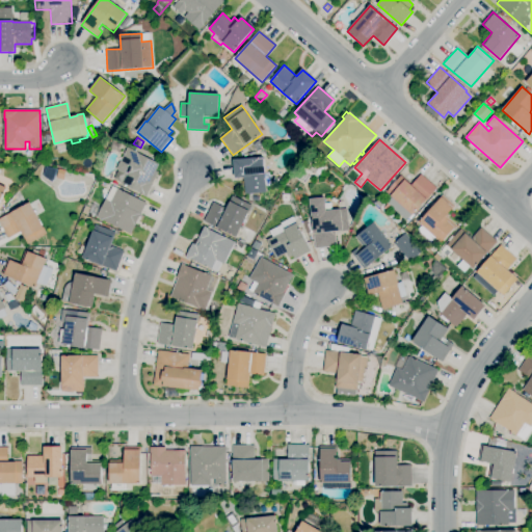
[(147,196),(121,183),(126,174),(116,169),(127,148),(159,164),(156,171),(158,173),(147,196)]
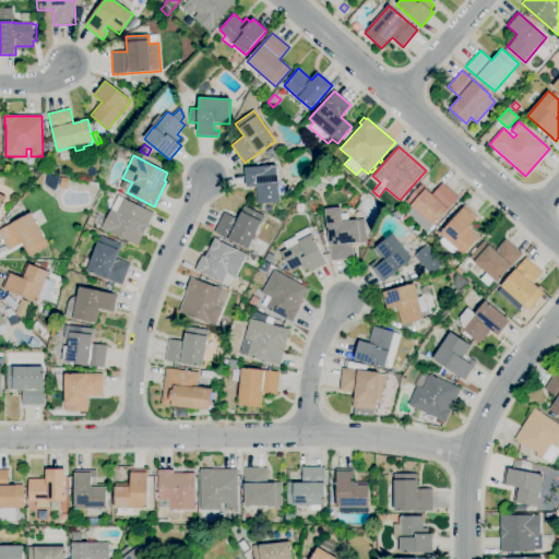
[(258,204),(257,187),(247,187),(246,168),(277,165),(278,182),(277,182),(280,202),(258,204)]
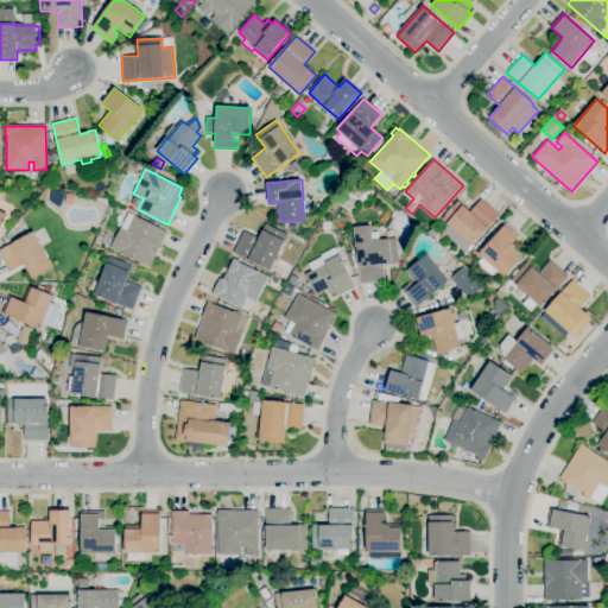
[(73,206),(64,204),(67,194),(75,195),(73,206)]
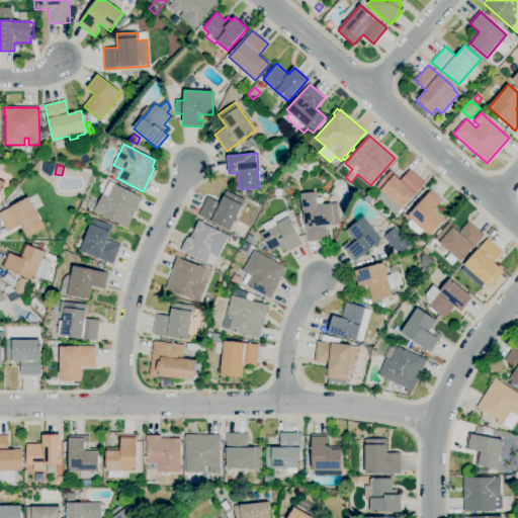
[(396,214),(376,198),(378,196),(377,195),(380,190),(376,187),(391,171),(395,175),(394,175),(401,181),(410,170),(425,183),(403,209),(402,208),(396,214)]
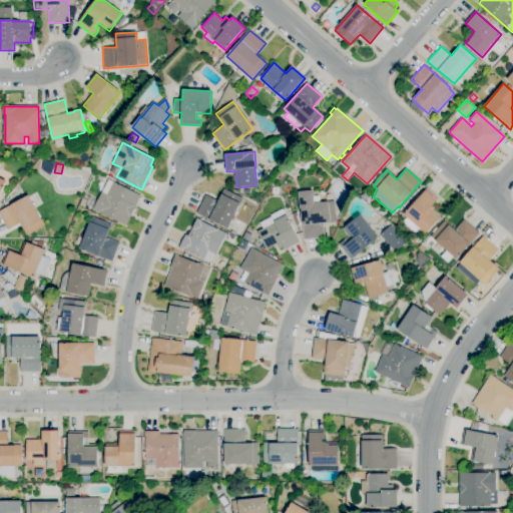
[(126,225),(86,205),(89,199),(91,199),(91,198),(97,201),(108,179),(141,195),(126,225)]
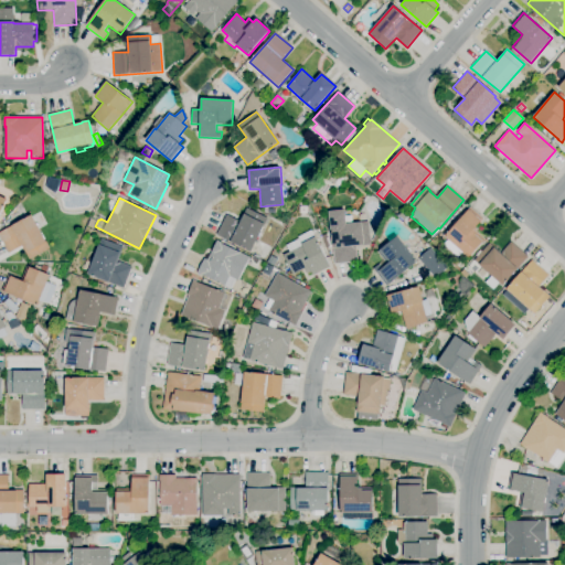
[(469,258),(462,253),(458,257),(444,245),(448,240),(445,236),(468,210),(468,209),(470,208),(483,220),(475,230),(486,240),(469,258)]
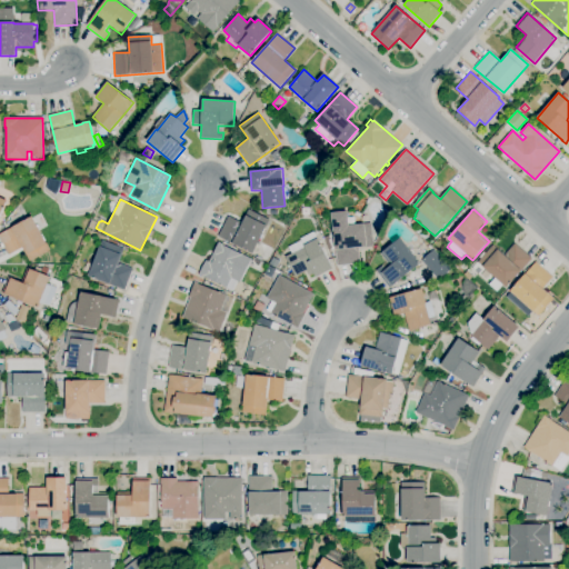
[(252,253),(218,237),(228,216),(242,223),(248,210),(269,220),(267,226),(266,226),(252,253)]
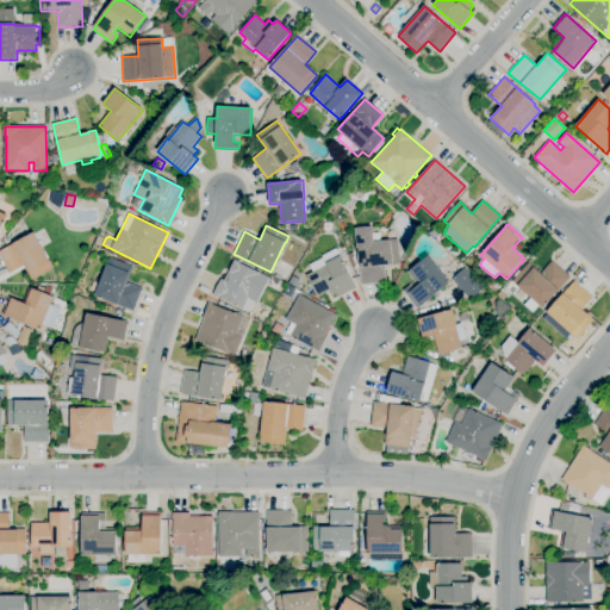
[(361,285),(359,268),(360,268),(355,229),(373,226),(374,242),(391,240),(391,241),(397,240),(400,265),(384,266),(385,282),(361,285)]
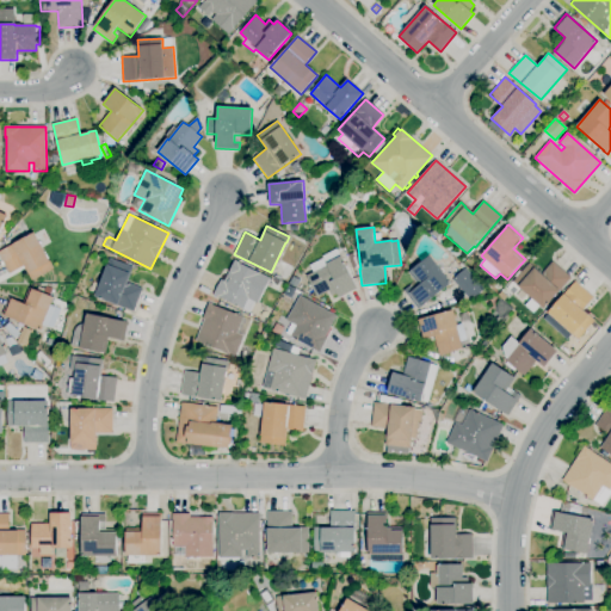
[(437,239),(431,234),(437,227),(443,233),(437,239)]
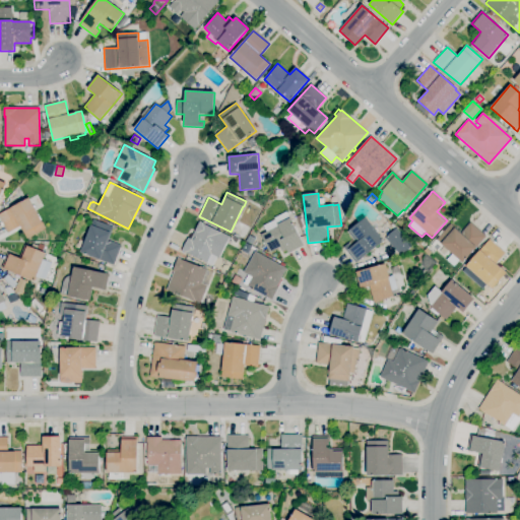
[(26,239),(20,226),(8,233),(0,217),(0,212),(29,198),(46,229),(26,239)]
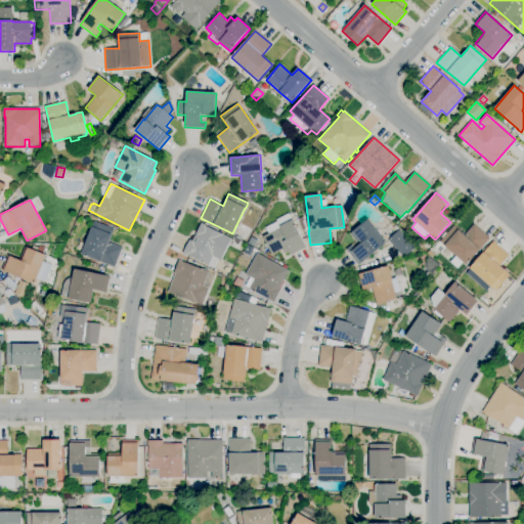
[(292,255),(290,252),(285,254),(281,250),(272,255),(263,236),(269,233),(266,227),(277,222),(279,226),(292,220),(306,248),(292,255)]
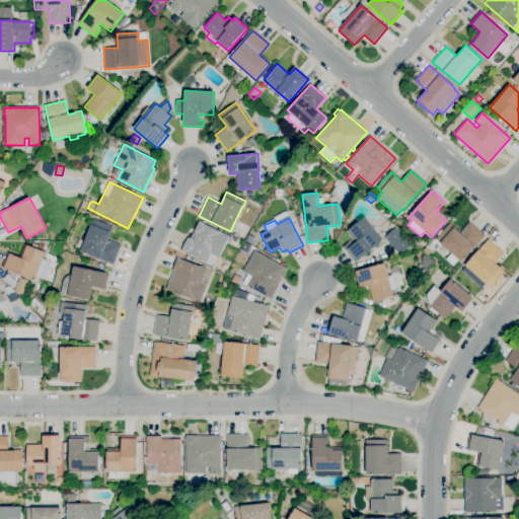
[(355,263),(343,247),(349,242),(352,246),(356,242),(347,231),(349,229),(349,230),(364,218),(383,241),(358,262),(357,261),(355,263)]
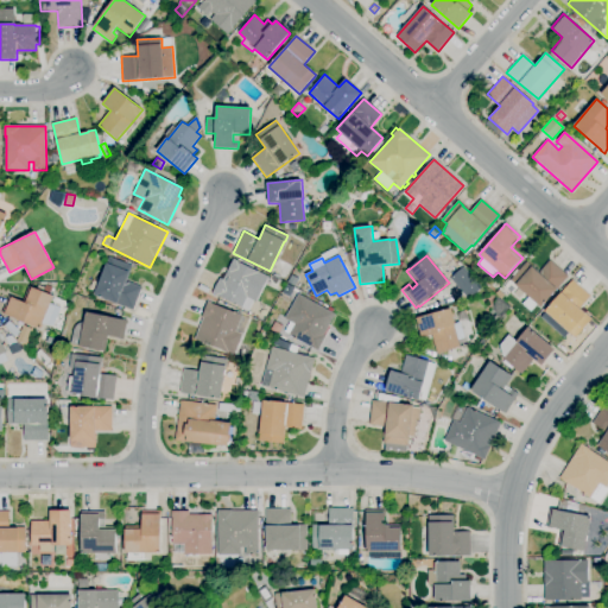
[(133,310),(94,296),(108,257),(132,266),(127,282),(141,287),(133,310)]
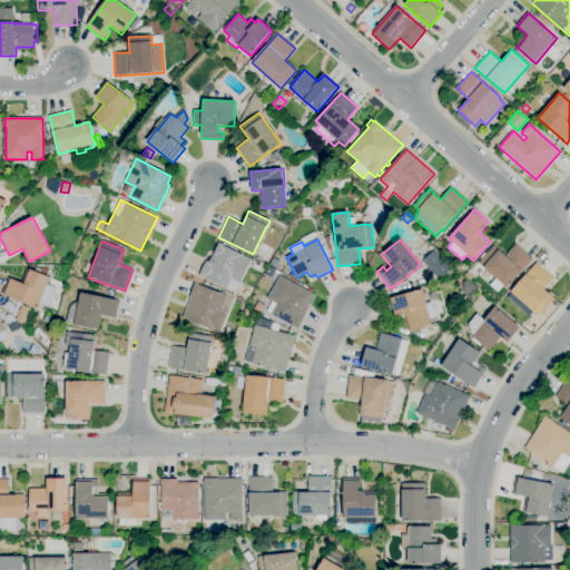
[(226,288),(205,277),(205,278),(199,275),(206,261),(209,263),(219,243),(224,245),(252,259),(241,283),(232,278),(226,288)]
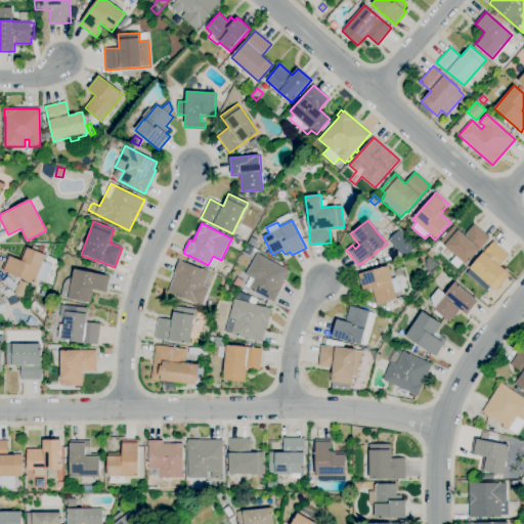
[(457,268),(450,262),(455,256),(440,242),(454,225),(459,229),(457,230),(464,235),(474,224),(489,238),(466,265),(463,262),(457,268)]
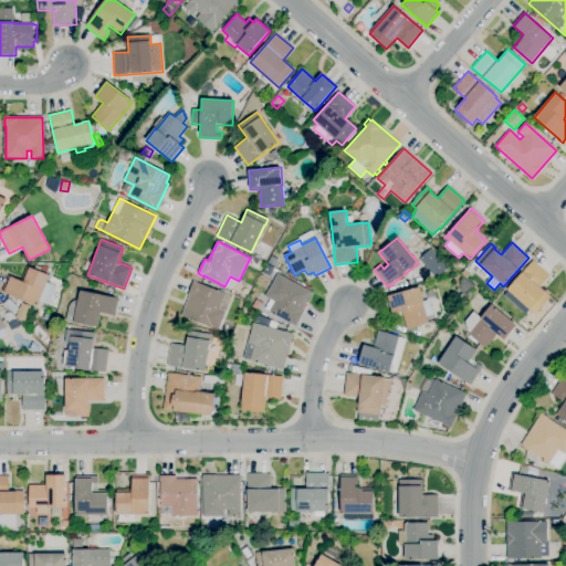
[(437,279),(419,259),(431,249),(448,269),(437,279)]
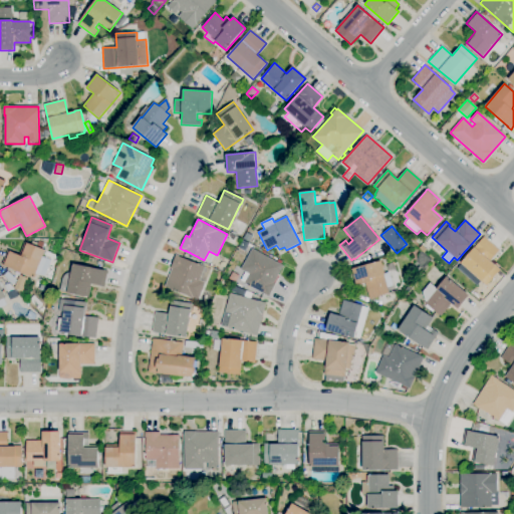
[(486,285),(474,275),(470,279),(457,267),(484,237),(499,250),(489,261),(495,266),(496,266),(500,270),(486,285)]
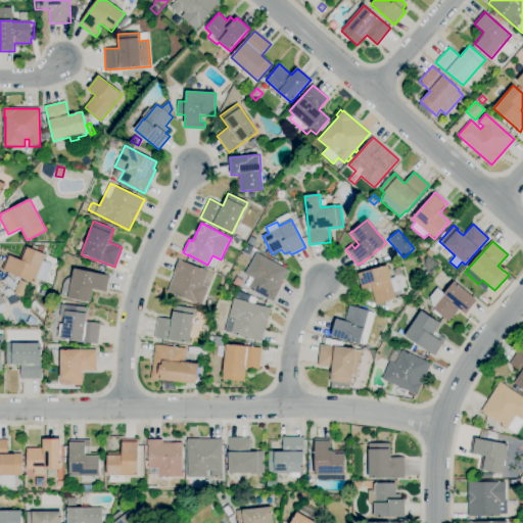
[(35,283),(4,271),(1,270),(7,254),(19,259),(26,246),(32,248),(33,245),(38,247),(39,245),(45,247),(42,253),(46,255),(44,262),(52,265),(46,281),(37,278),(35,283)]
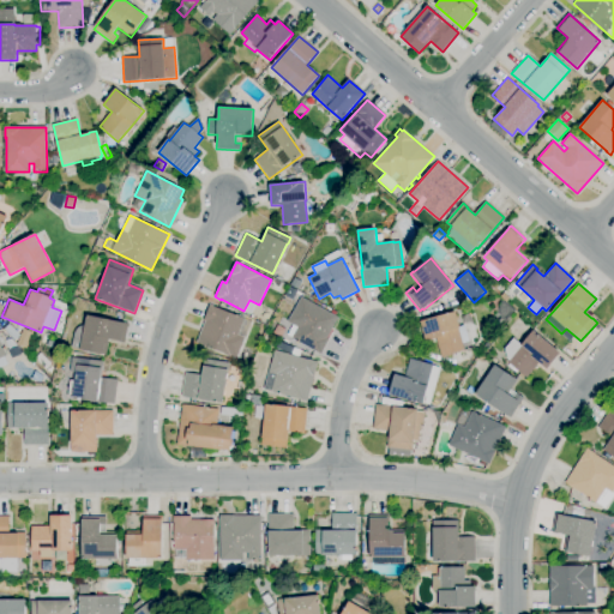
[(320,355),(292,338),(293,337),(288,335),(293,325),(288,323),(302,298),(338,318),(326,338),(329,339),(320,355)]
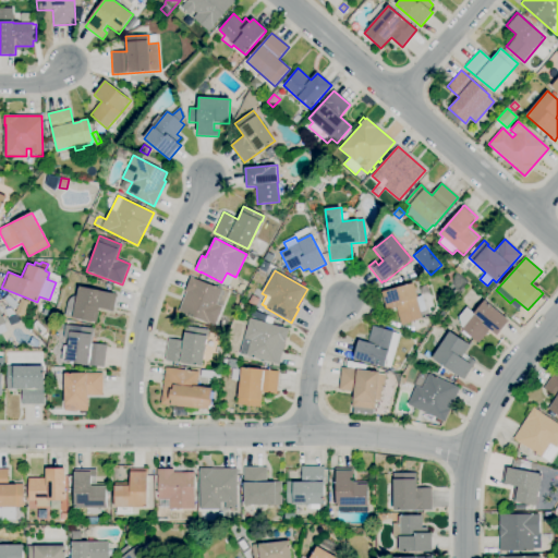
[(458,292),(456,289),(453,284),(453,280),(455,276),(457,273),(468,282),(458,292)]
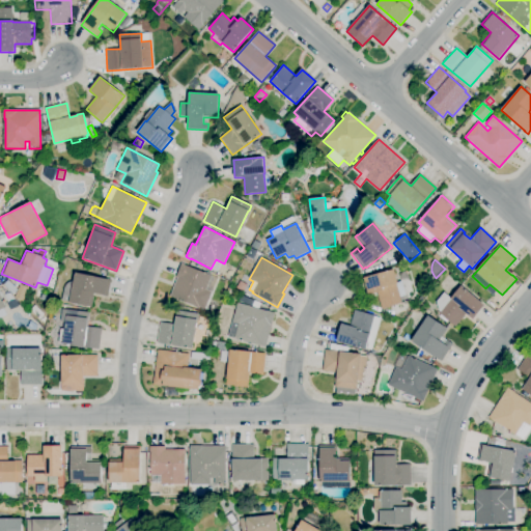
[(204,310),(170,297),(177,278),(176,277),(182,263),(185,264),(185,266),(212,276),(206,289),(212,291),(204,310)]
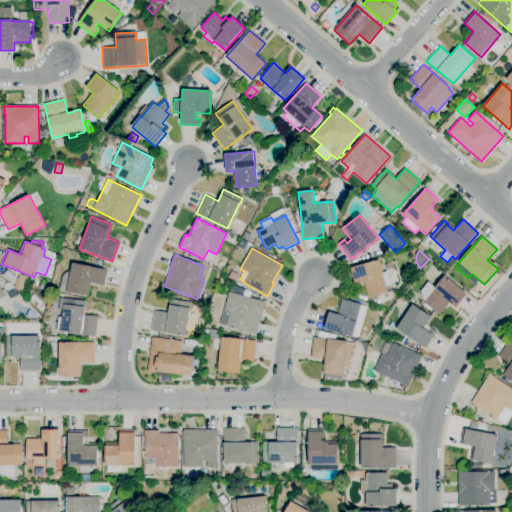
[(368,298),(364,282),(355,285),(350,268),(380,260),(383,273),(388,272),(391,285),(386,287),(387,292),(368,298)]
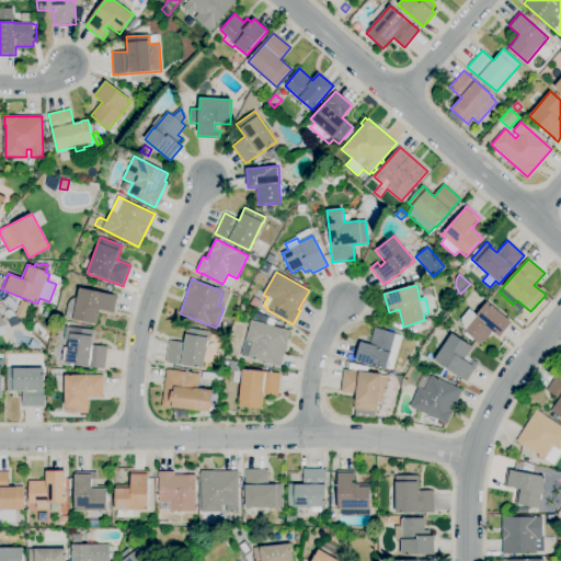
[(78,297),(80,288),(114,296),(111,311),(100,309),(96,324),(73,319),(66,318),(68,305),(69,301),(71,299),(75,298),(78,297)]
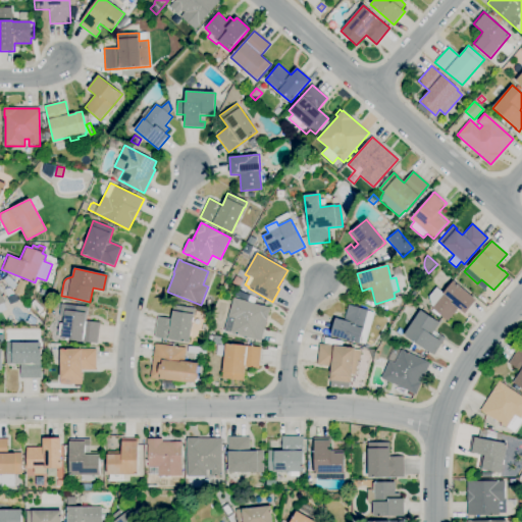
[(13,291),(4,281),(9,277),(18,286),(13,291)]
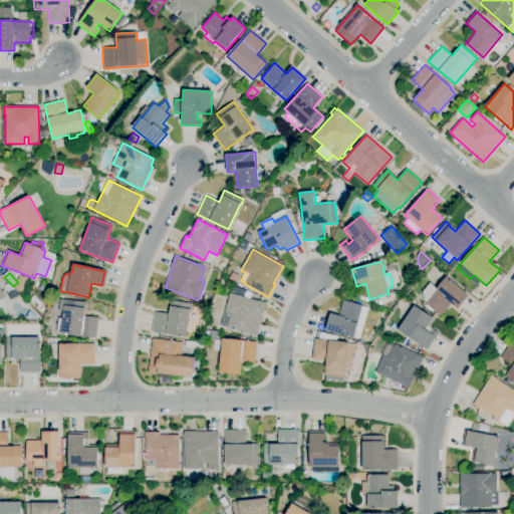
[(20,291),(15,289),(20,277),(28,281),(25,288),(22,287),(20,291)]
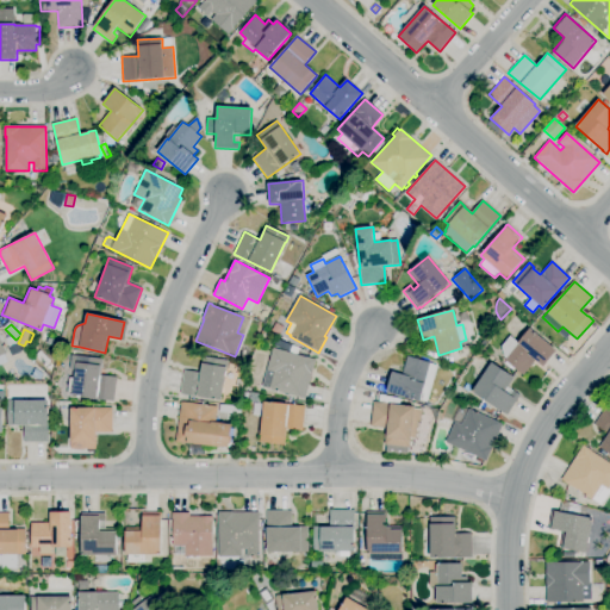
[(523,375),(515,368),(512,371),(506,366),(509,363),(505,361),(502,347),(510,336),(518,343),(530,329),(556,350),(543,367),(535,360),(523,375)]
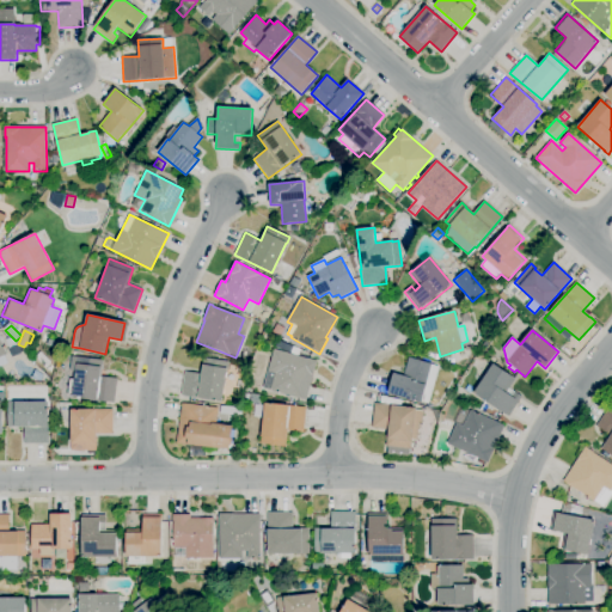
[(8,347),(6,340),(11,337),(17,344),(8,347)]
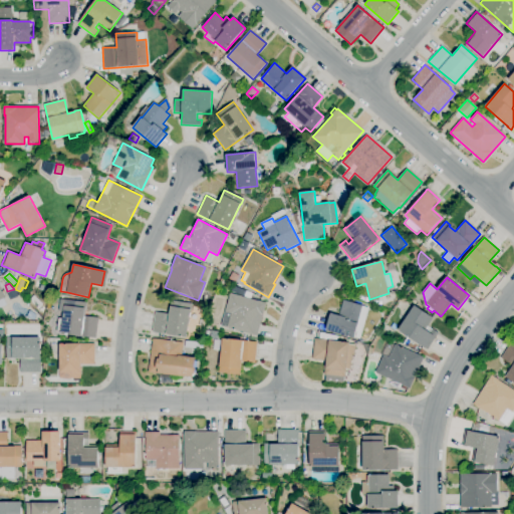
[(257,336),(227,327),(221,325),(225,311),(230,293),(266,303),(257,336)]
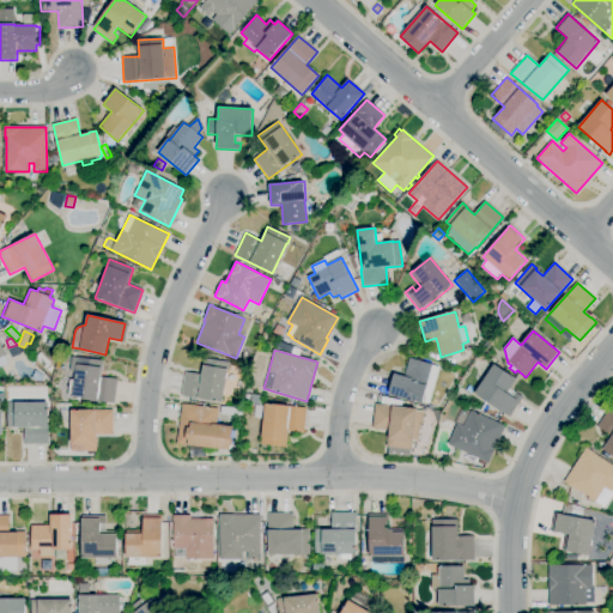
[(114,404),(73,398),(78,358),(103,360),(101,377),(117,380),(114,404)]
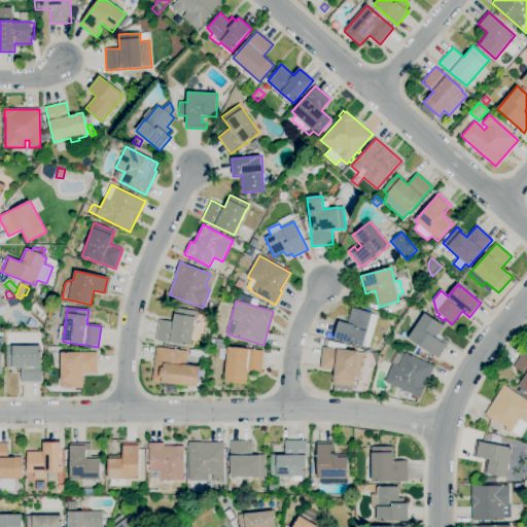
[(191,346),(173,343),(156,341),(160,320),(173,322),(176,308),(197,311),(191,346)]
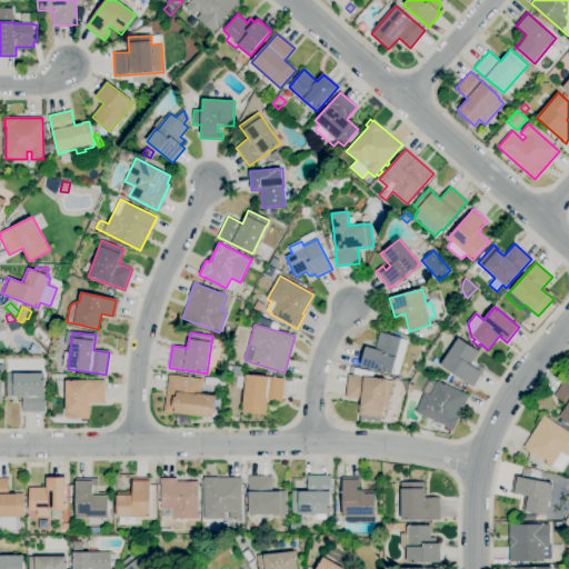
[(398,375),(392,373),(392,375),(361,366),(366,347),(376,350),(380,332),(401,338),(401,339),(408,341),(398,375)]
